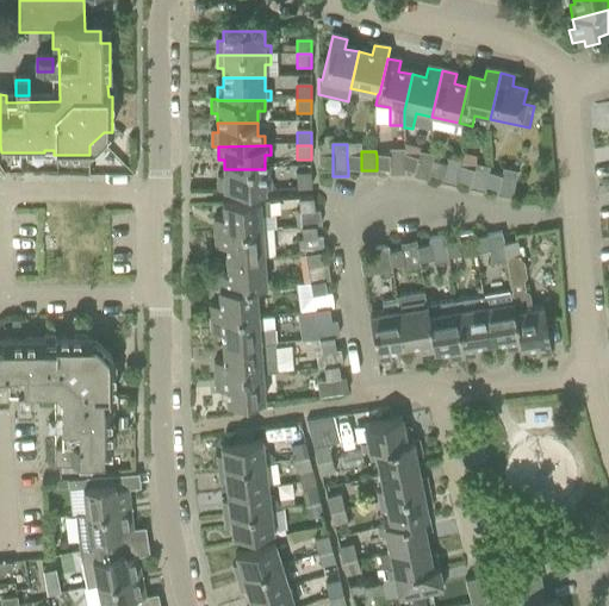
[(333,156),(318,156),(318,172),(333,172),(333,156)]
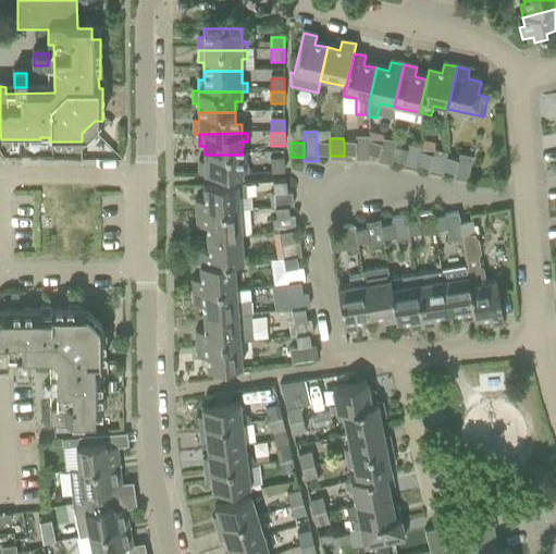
[(330,156),(330,143),(317,143),(318,156),(318,157),(330,156)]
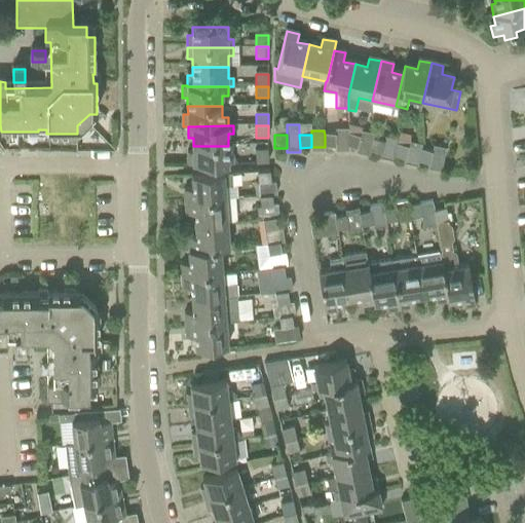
[(336,135),(325,135),(325,147),(336,148),(336,135)]
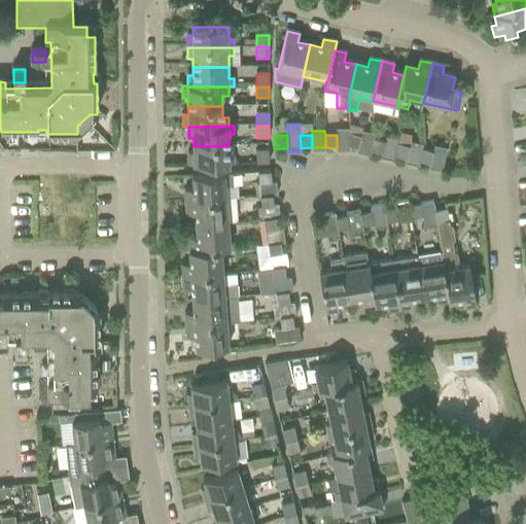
[(349,135),(349,147),(350,147),(358,149),(360,137),(349,135)]
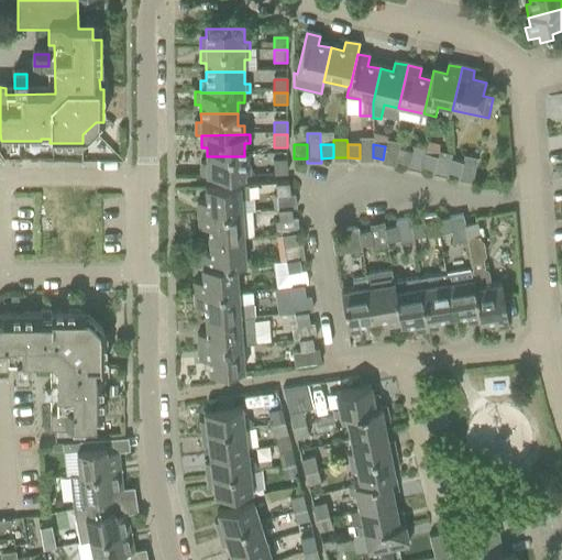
[(408,165),(407,171),(421,173),(422,168),(425,155),(426,151),(412,149),(411,152),(408,165)]
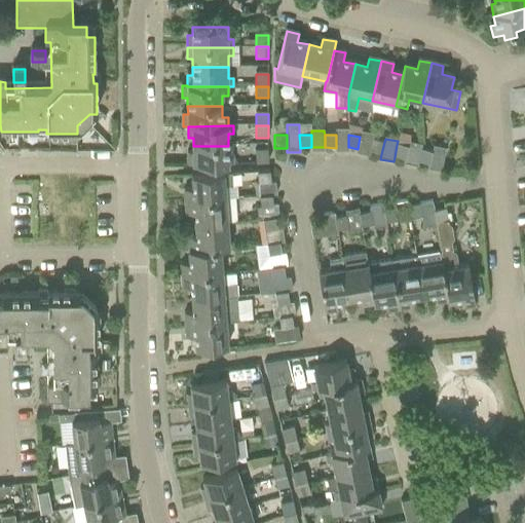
[(373,140),(370,152),(371,152),(381,154),(384,142),(373,140)]
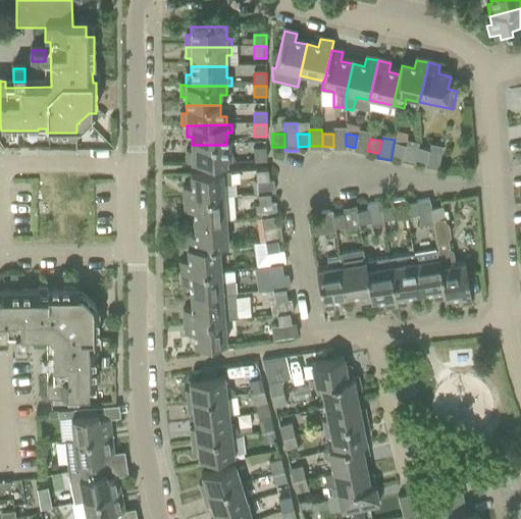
[(395,140),(394,144),(405,146),(402,158),(402,163),(415,166),(416,161),(415,161),(418,149),(419,145),(395,140)]
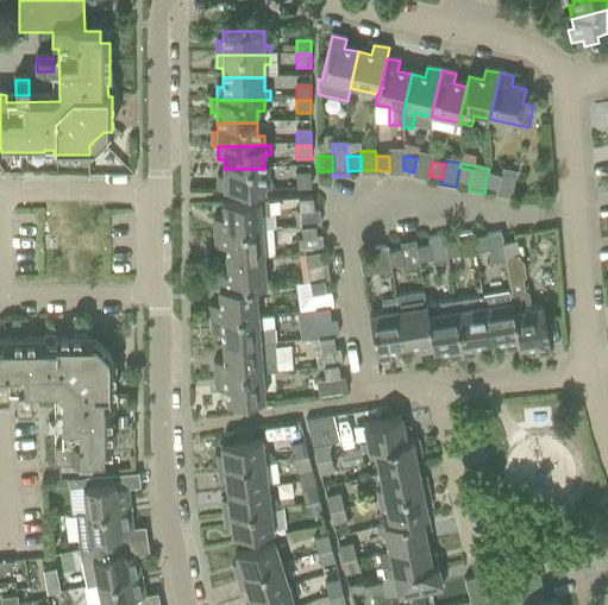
[(459,168),(457,182),(469,184),(472,170),(459,168)]
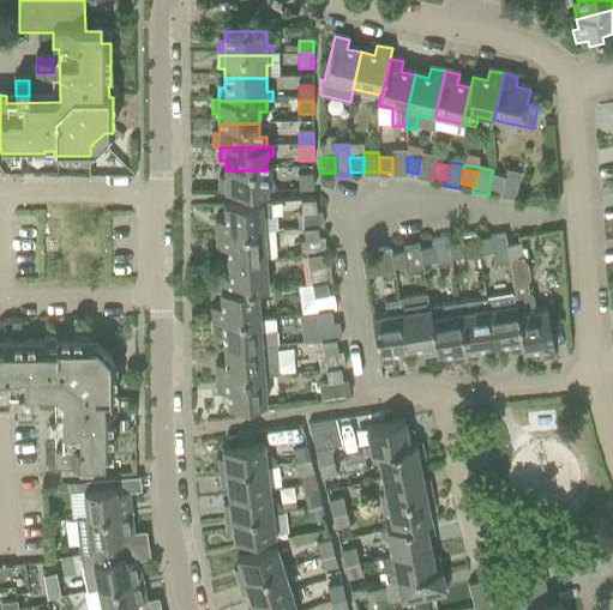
[(266,170),(226,170),(226,179),(220,179),(220,193),(272,193),(272,185),(266,185),(266,170)]
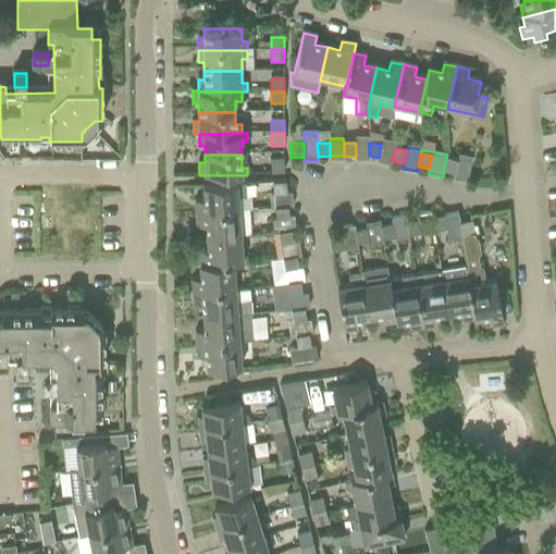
[(455,175),(454,180),(468,183),(472,161),(459,158),(458,162),(455,175)]
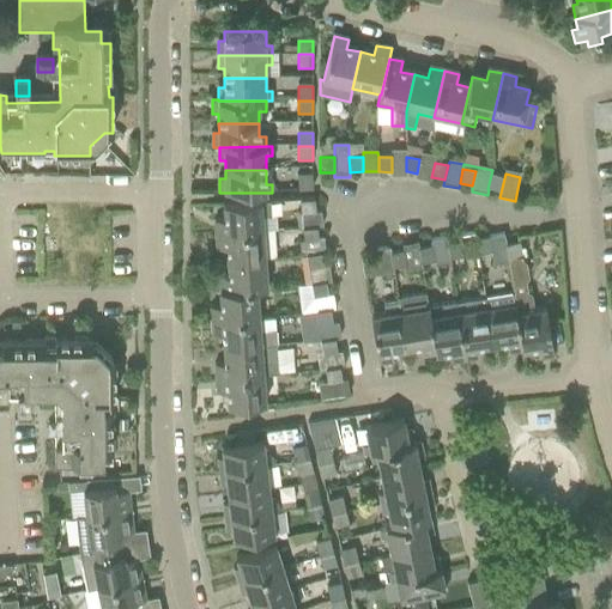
[(491,175),(488,189),(489,189),(501,193),(504,178),(491,175)]
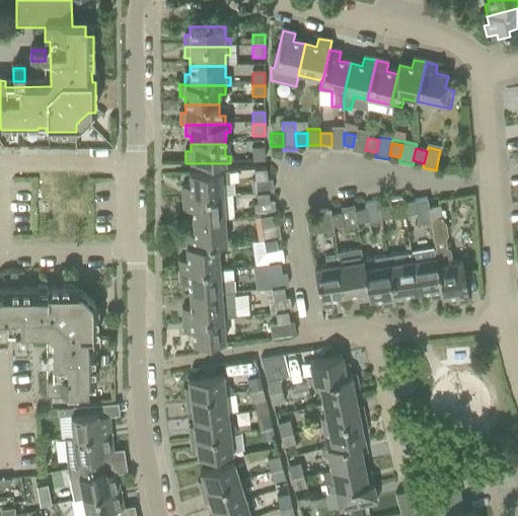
[(266,161),(265,149),(251,150),(252,162),(266,161)]
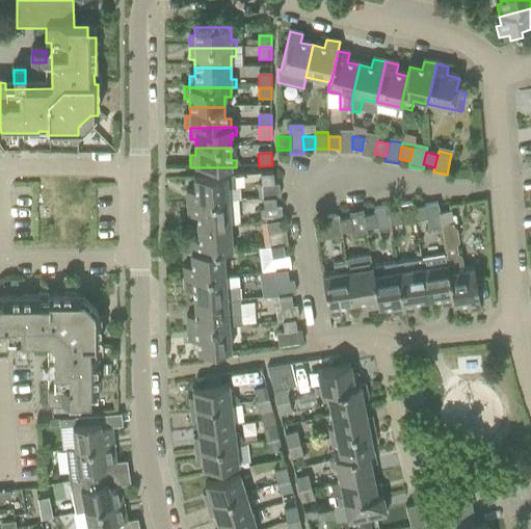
[(262,201),(275,200),(281,199),(279,185),(274,185),(273,174),(261,175),(261,187),(257,187),(258,201),(262,201)]
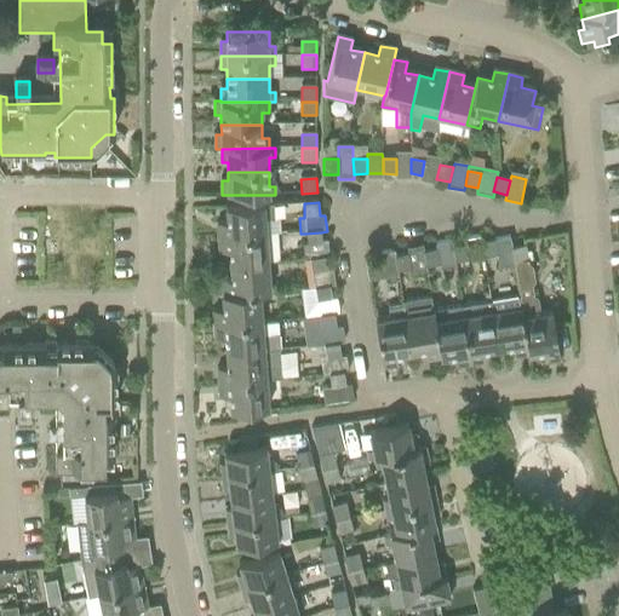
[(274,222),(273,206),(227,208),(228,224),(217,225),(218,240),(267,236),(265,222),(274,222)]
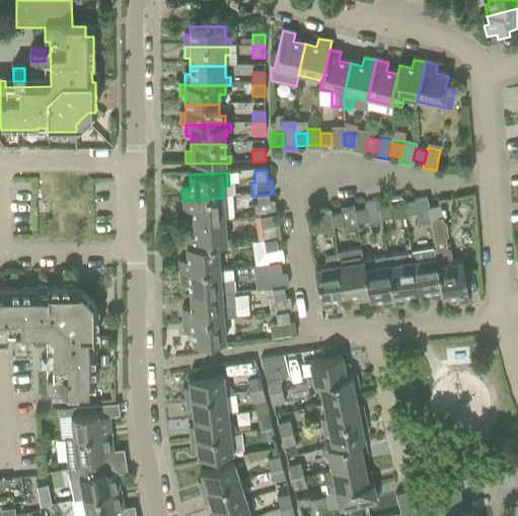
[(269,195),(255,196),(257,207),(253,207),(255,219),(260,219),(273,217),(277,216),(275,203),(271,203),(269,195)]
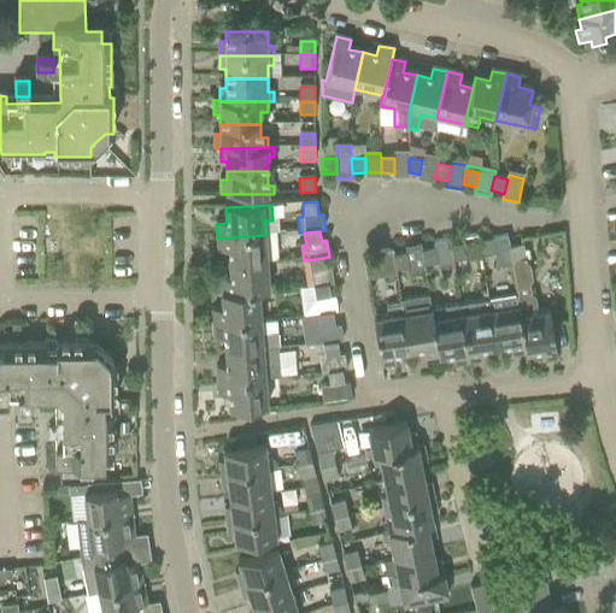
[(265,235),(217,239),(218,253),(229,252),(229,266),(268,264),(265,235)]
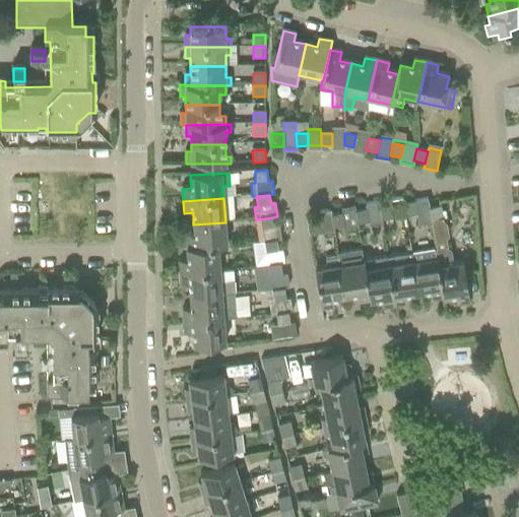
[(414,203),(403,204),(405,217),(416,215),(414,203)]
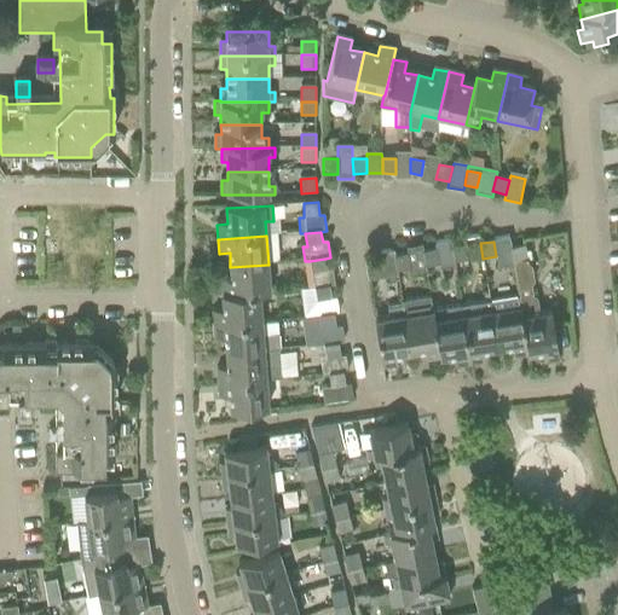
[(466,245),(451,248),(454,262),(468,260),(466,245)]
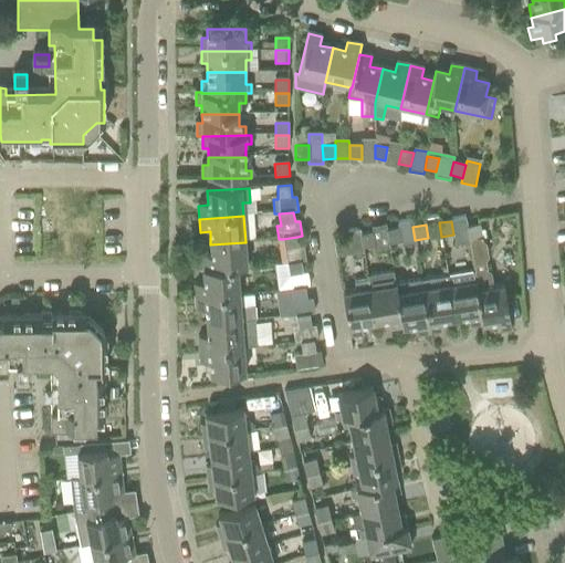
[(480,226),(468,228),(470,241),(482,239),(480,226)]
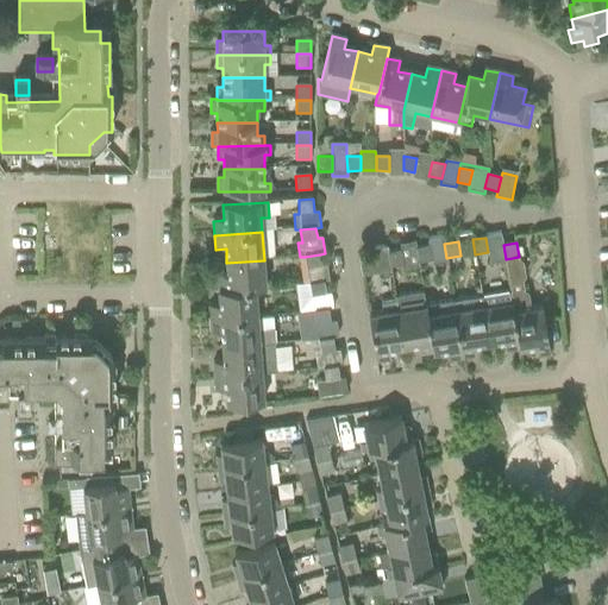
[(430,246),(417,249),(419,264),(432,262),(430,246)]
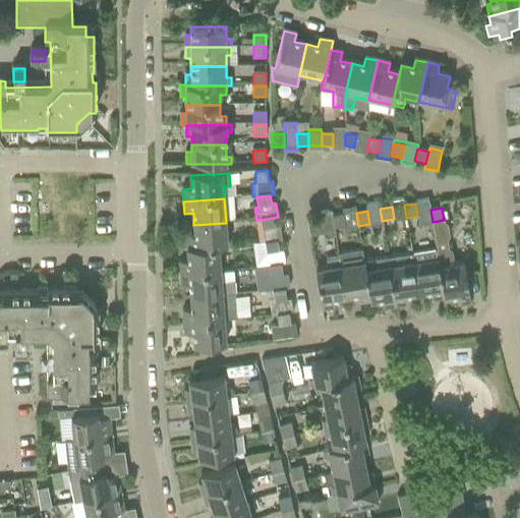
[(344,215),(332,217),(334,229),(345,227),(344,215)]
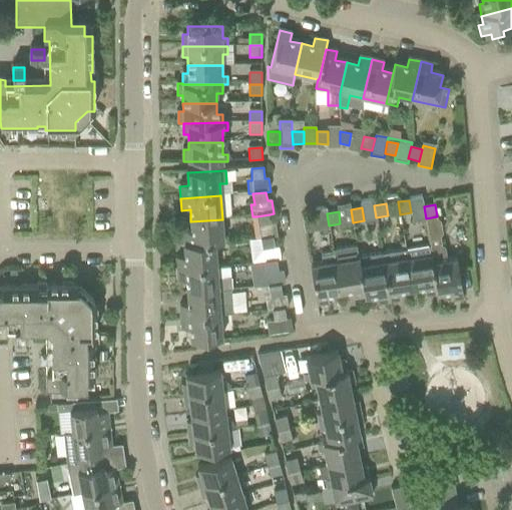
[(257,216),(259,227),(271,224),(270,214),(257,216)]
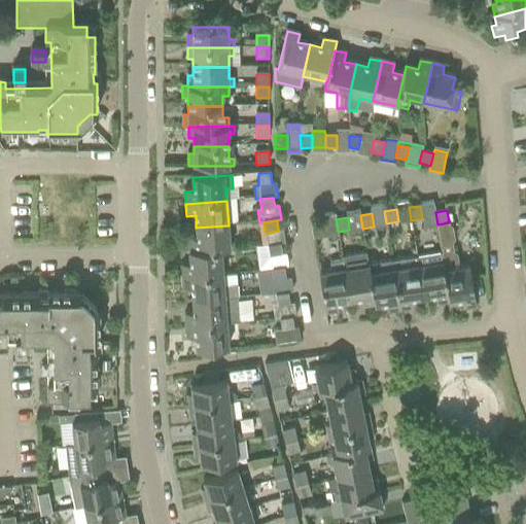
[(322,221),(311,223),(313,236),(324,234),(322,221)]
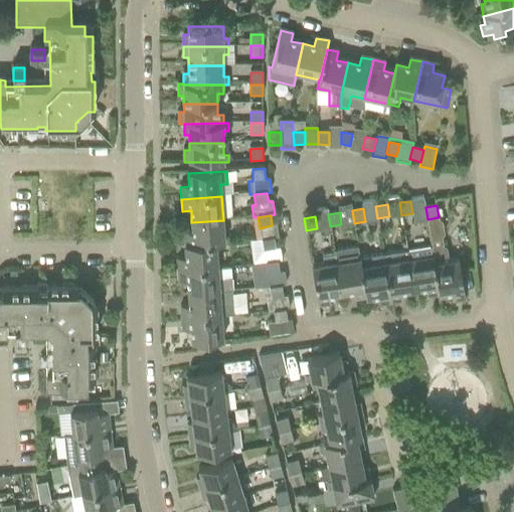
[(439,217),(427,219),(432,247),(440,296),(452,294),(453,303),(465,301),(459,262),(449,263),(447,248),(444,246),(442,238),(445,234),(443,222),(439,220),(439,217)]
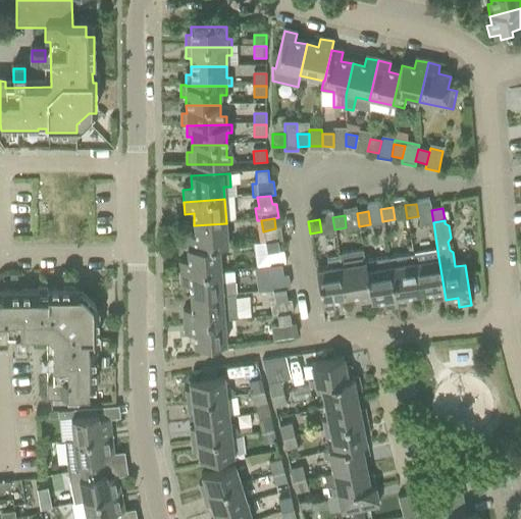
[(226,223),(194,225),(195,238),(187,239),(188,250),(219,249),(228,248),(226,223)]
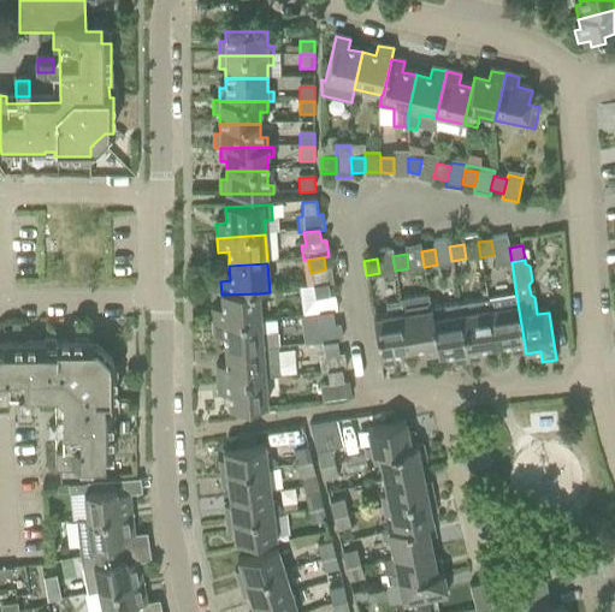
[(327,285),(313,287),(315,302),(330,298),(327,285)]
